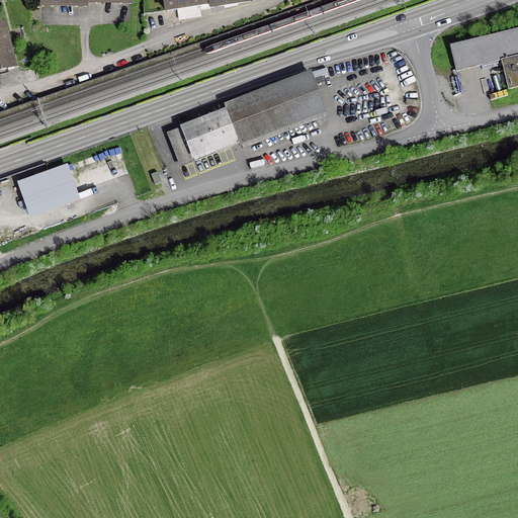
[(162,0),(165,11),(176,9),(176,6),(197,3),(198,6),(208,4),(209,8),(221,6),(221,3),(240,0),(242,0),(243,3),(254,1),(257,0),(162,0)]
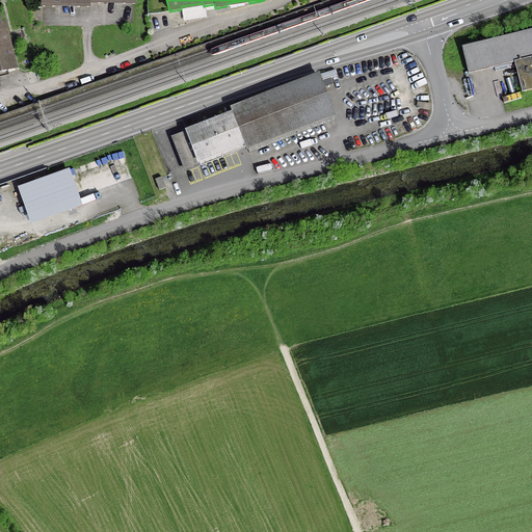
[(2,25),(0,26),(0,74),(14,72),(2,25)]
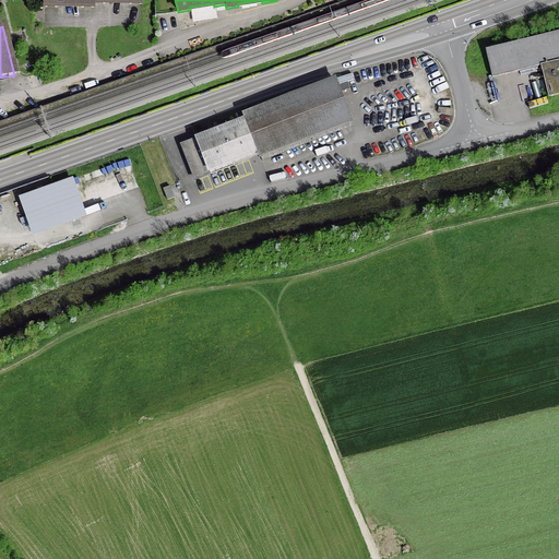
[(558,32),(485,50),(491,78),(539,67),(547,98),(558,95),(558,32)]
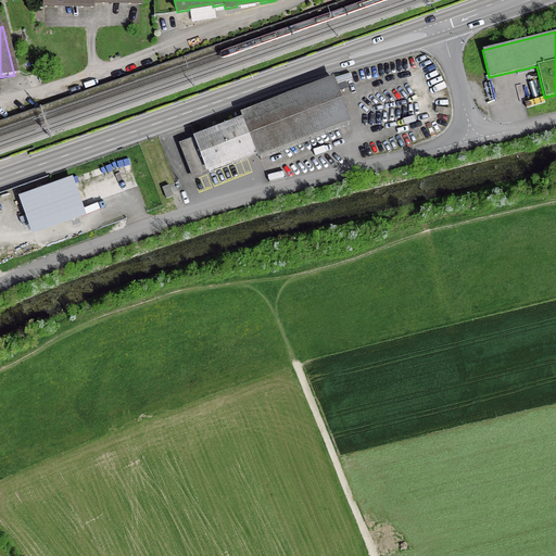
[(331,77),(241,112),(256,150),(257,155),(348,121),(331,77)]
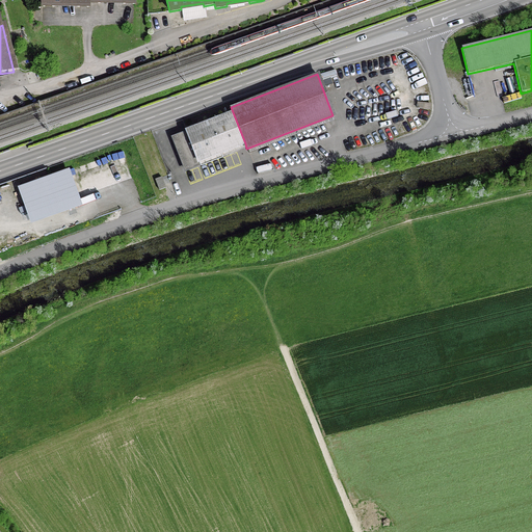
[(186,132),(171,138),(183,167),(245,143),(231,107),(183,125),(186,132)]
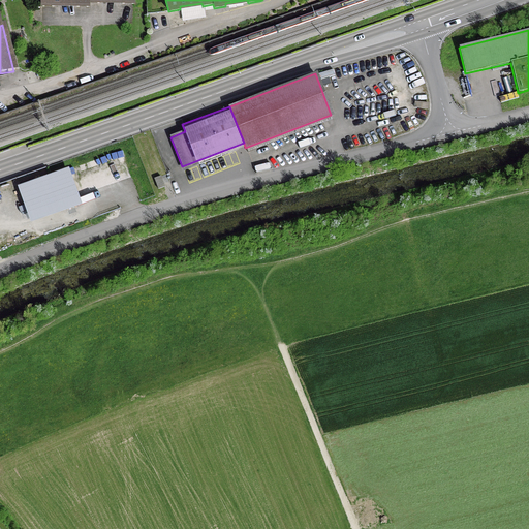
[(80,206),(67,169),(20,186),(32,222),(80,206)]
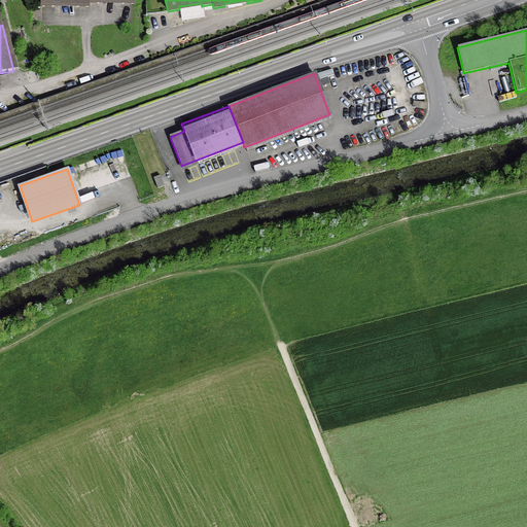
[(161,174),(154,177),(159,187),(165,184),(161,174)]
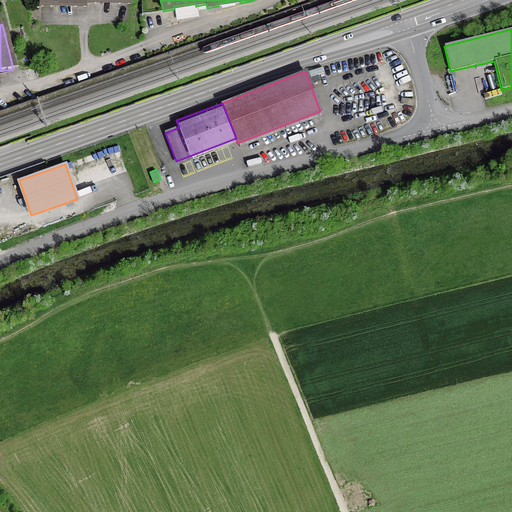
All buildings are outlined.
